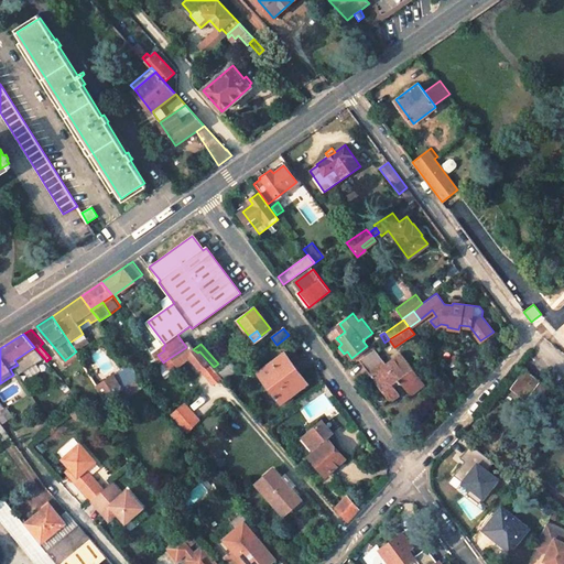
[(184,367),(195,359),(202,367),(205,371),(213,366),(199,351),(197,353),(193,349),(190,345),(186,347),(167,359),(175,369),(183,365),(184,367)]
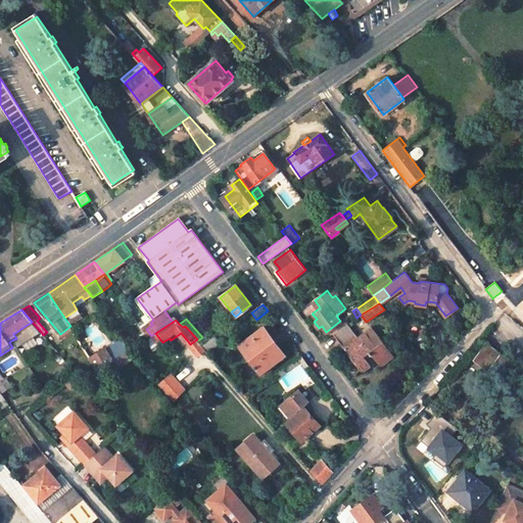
[(16,338),(12,340),(17,348),(42,333),(32,322),(13,334),(16,338)]
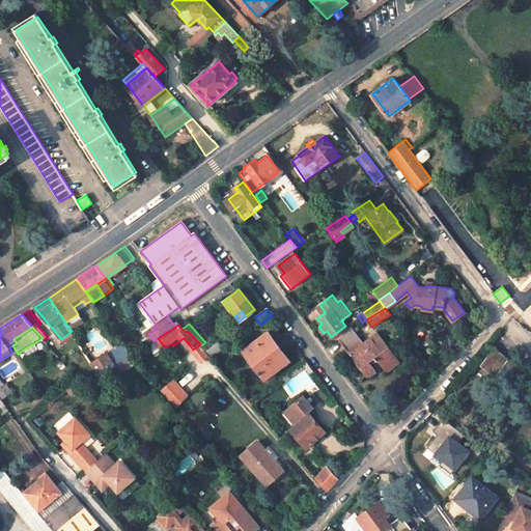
[(339,338),(347,351),(365,375),(375,368),(370,360),(376,356),(385,368),(398,359),(380,333),(362,345),(360,341),(362,340),(354,328),(339,338)]
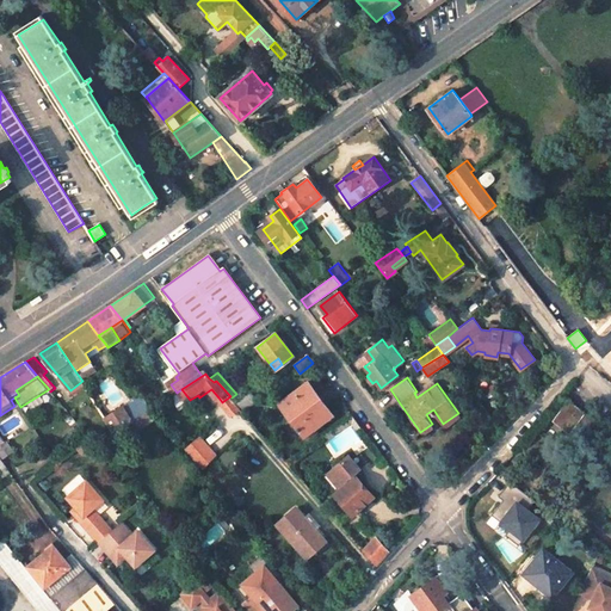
[(306,384),(278,405),(303,437),(320,424),(315,417),(325,409),(306,384)]
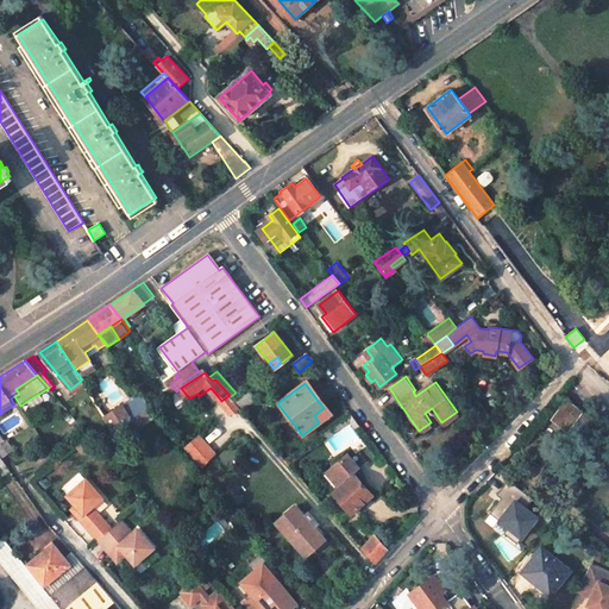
[(239,406),(242,409),(256,400),(246,389),(232,399),(239,406)]
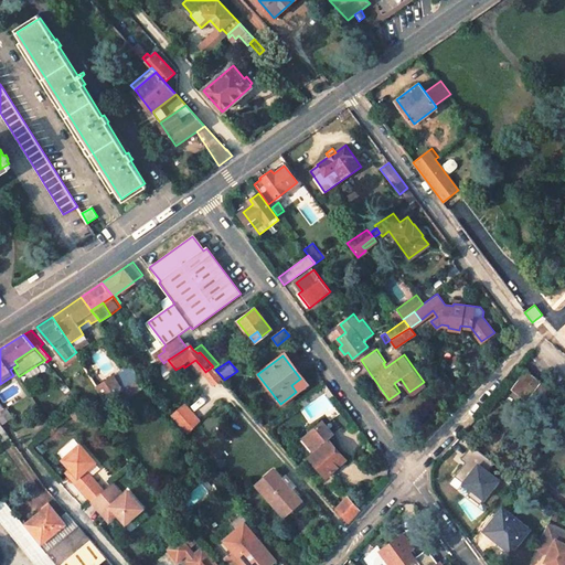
[(132,365),(99,386),(109,401),(131,385),(142,377),(132,365)]
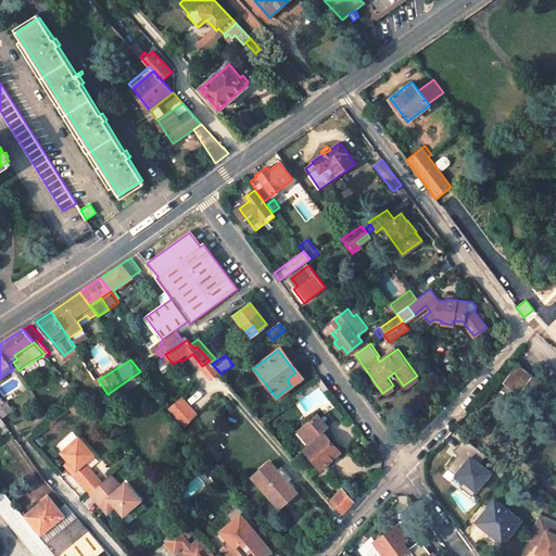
[(211,362),(210,361),(202,366),(211,376),(218,370),(212,364),(211,362)]
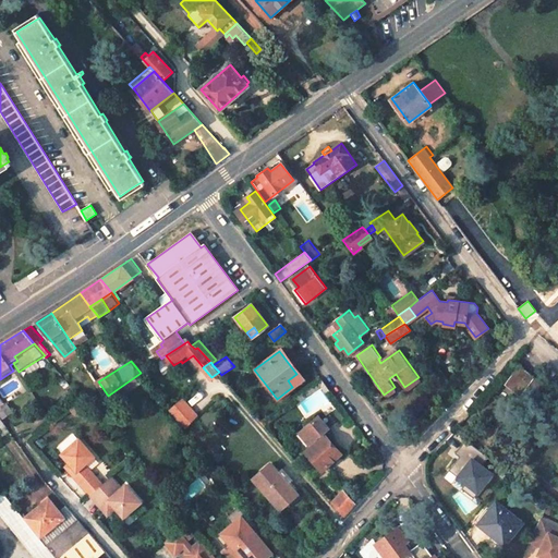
[(520,365),(506,383),(520,393),(526,386),(537,395),(545,385),(520,365)]
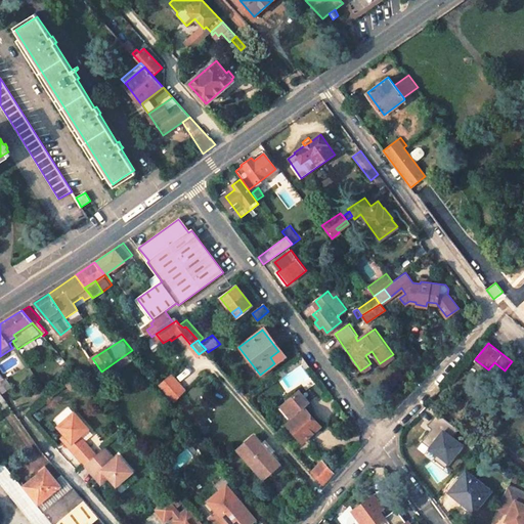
[(138,358),(132,350),(122,357),(128,365),(138,358)]
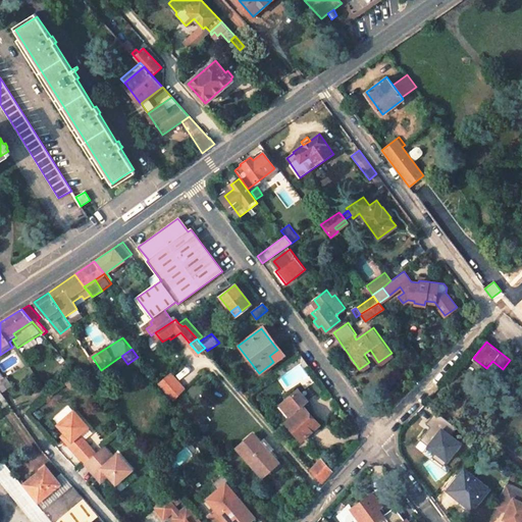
[(269,356),(273,362),(282,356),(277,350),(269,356)]
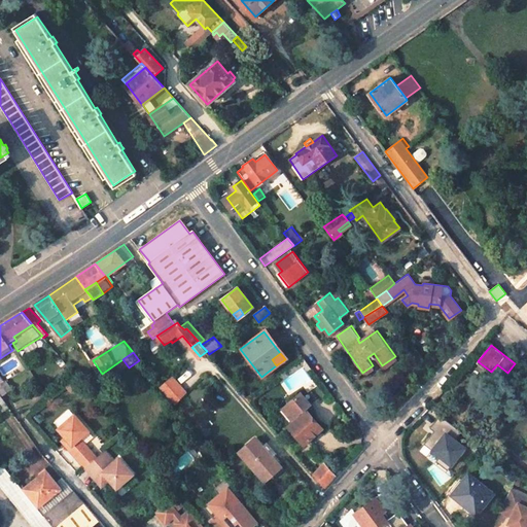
[(305,358),(280,376),(282,379),(304,364),(308,371),(311,367),(305,358)]
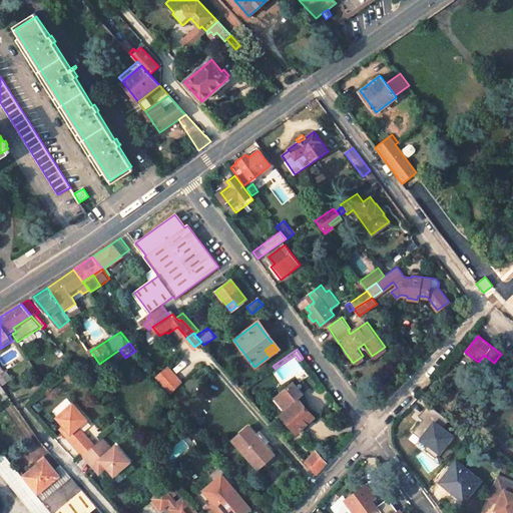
[(79,371),(72,364),(63,372),(69,380),(79,371)]
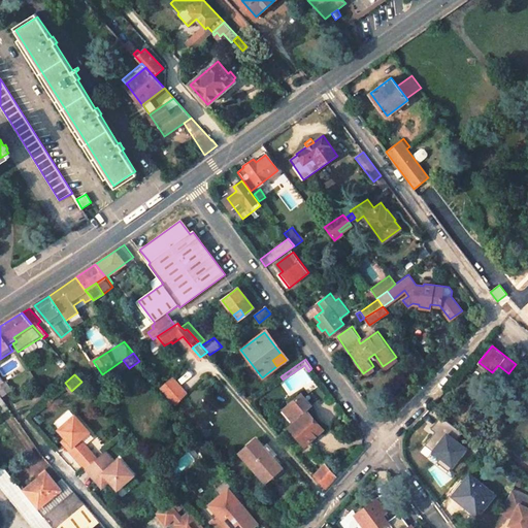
[(187,391),(172,374),(161,385),(175,402),(187,391)]
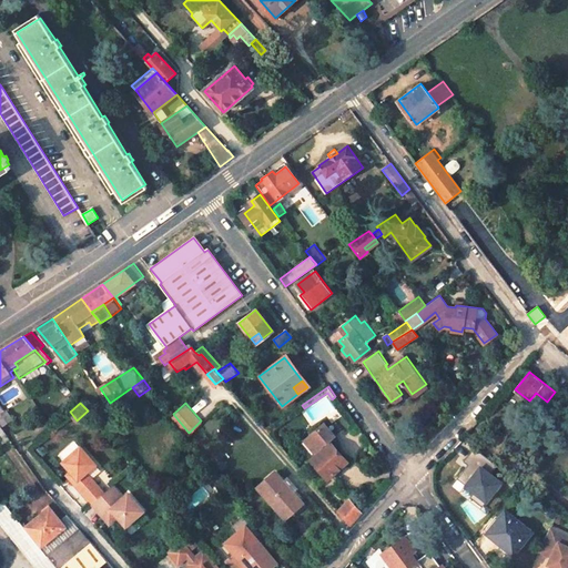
[(7,411),(4,412),(0,415),(0,424),(2,427),(12,419),(7,411)]
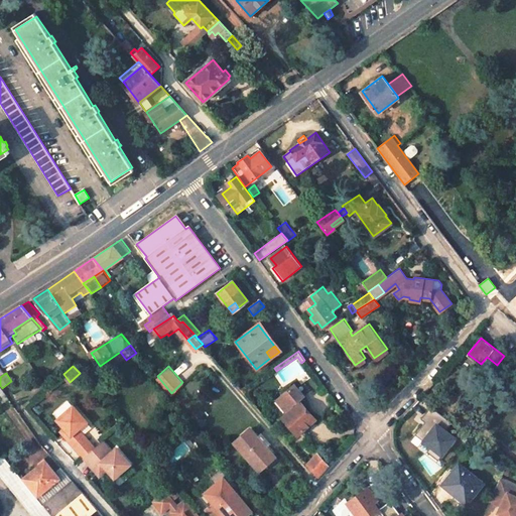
[(0,393),(6,401),(9,399),(2,388),(0,385),(0,393)]
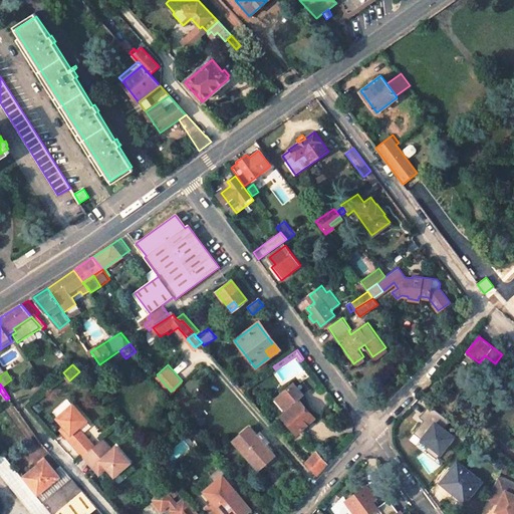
[(316,419),(302,402),(299,404),(298,405),(296,402),(303,396),(294,386),(276,401),(288,414),(285,417),(299,433),(316,419)]
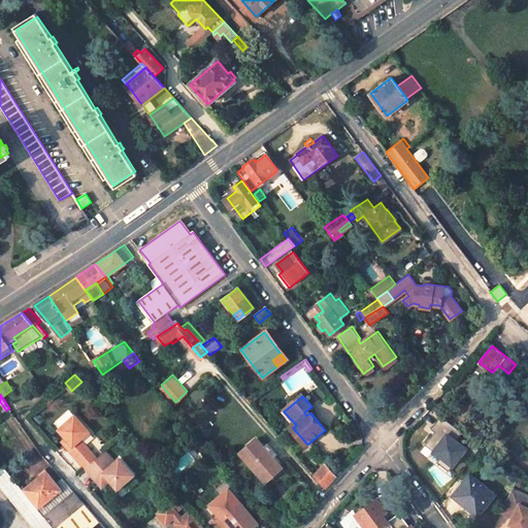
[(90,430),(74,414),(58,428),(57,429),(65,437),(71,446),(68,449),(86,467),(97,456),(80,437),(90,430)]
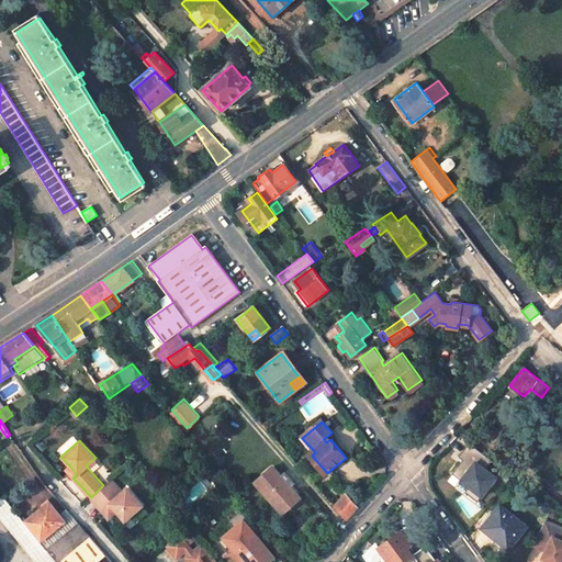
[(471,441),(460,454),(464,459),(453,472),(470,485),(467,491),(479,501),(497,476),(486,468),(493,459),(471,441)]
